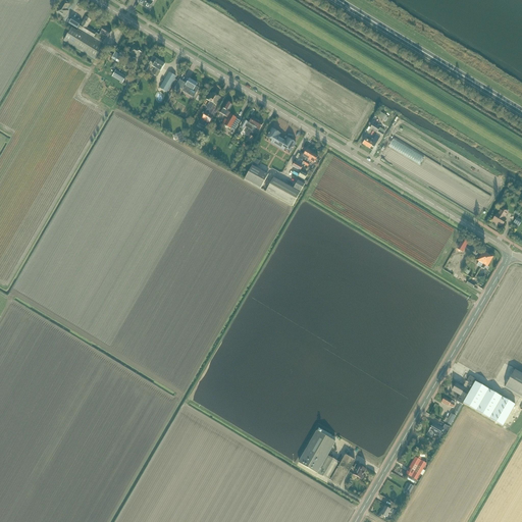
[(64,0),(57,11),(64,16),(68,10),(66,9),(70,3),(64,0)]
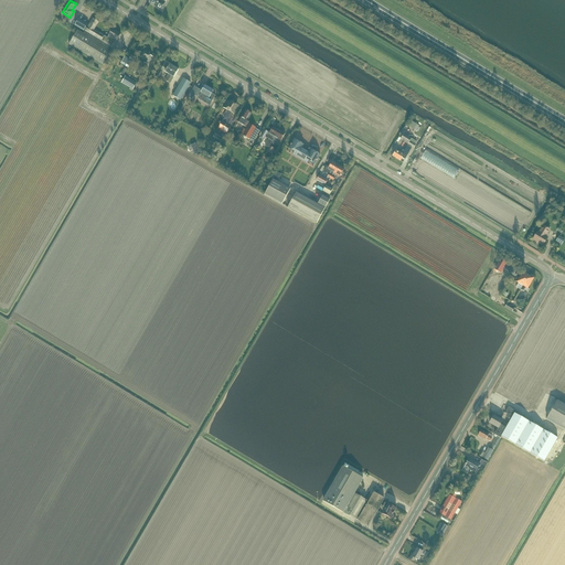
[(164,4),(166,2),(163,1),(163,0),(152,0),(151,3),(162,10),(163,8),(164,9),(166,4),(164,4)]
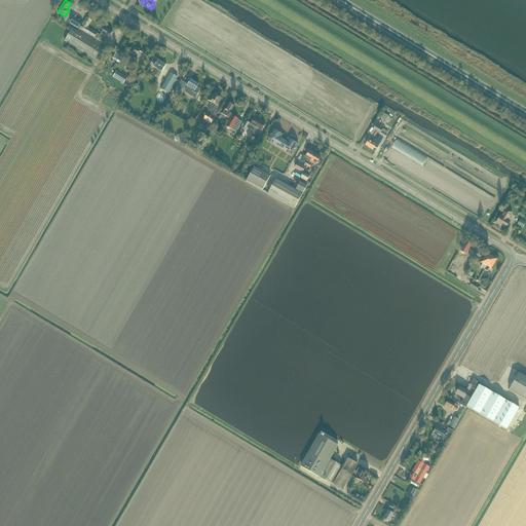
[(101,36),(100,35),(88,28),(92,21),(86,17),(79,29),(78,31),(72,28),(64,42),(96,61),(104,47),(103,46),(109,38),(113,32),(106,28),(101,36)]
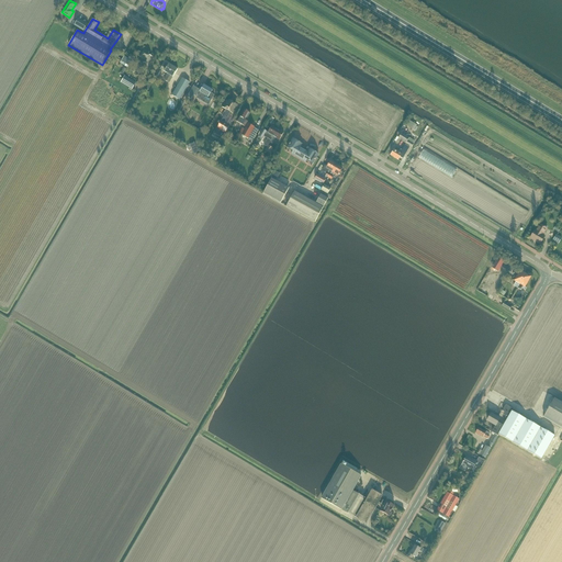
[(83,31),(88,24),(78,19),(75,24),(83,31)]
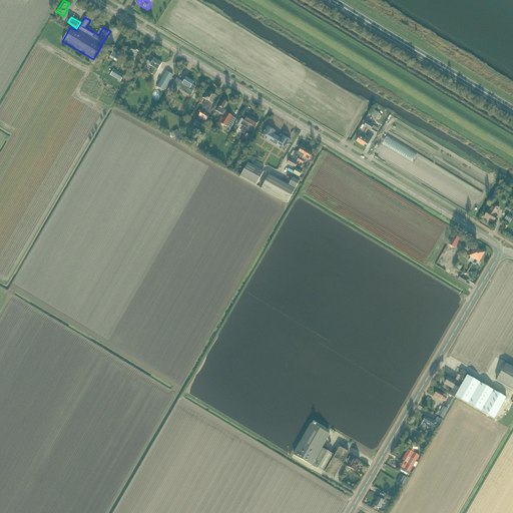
[(135,59),(139,52),(136,50),(137,48),(132,45),(130,48),(127,47),(126,47),(125,49),(125,50),(127,52),(129,53),(130,54),(132,55),(131,57),(135,59)]
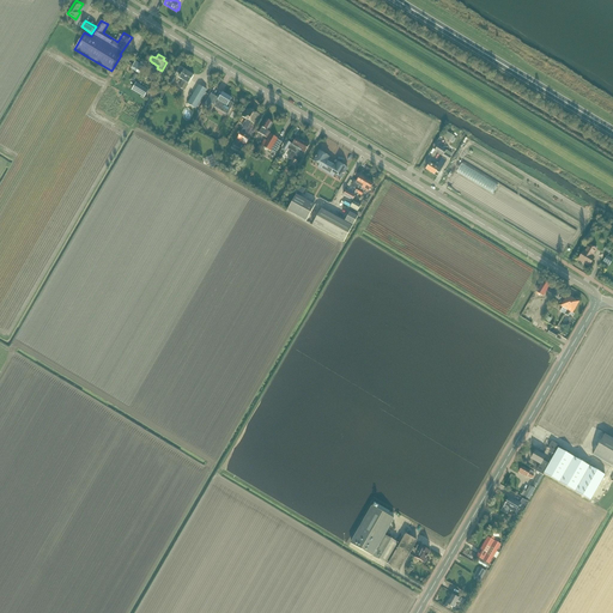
[(146,65),(149,61),(144,59),(140,65),(137,62),(132,70),(139,74),(140,74),(145,65),(146,65)]
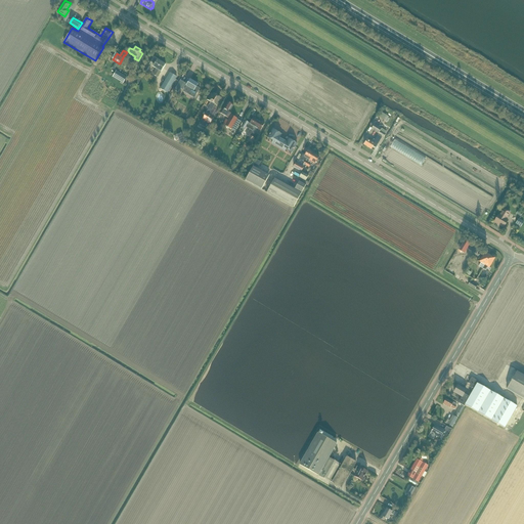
[(162,73),(166,64),(158,59),(157,61),(153,59),(149,64),(154,68),(157,70),(154,75),(155,76),(156,77),(157,77),(158,77),(159,76),(160,76),(161,74),(160,73),(161,72),(162,73)]
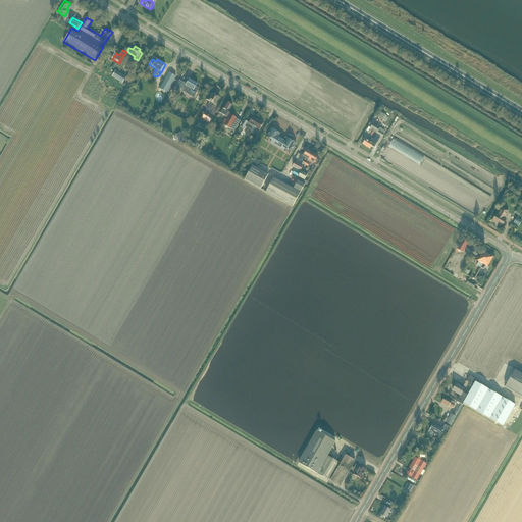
[(123,84),(127,76),(116,70),(112,76),(123,84)]
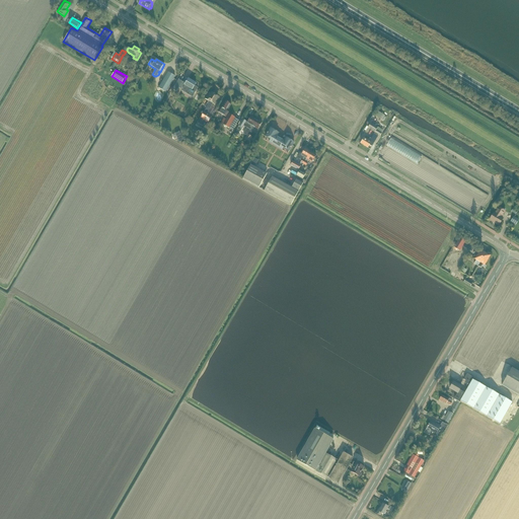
[(166,92),(175,76),(168,72),(159,88),(166,92)]
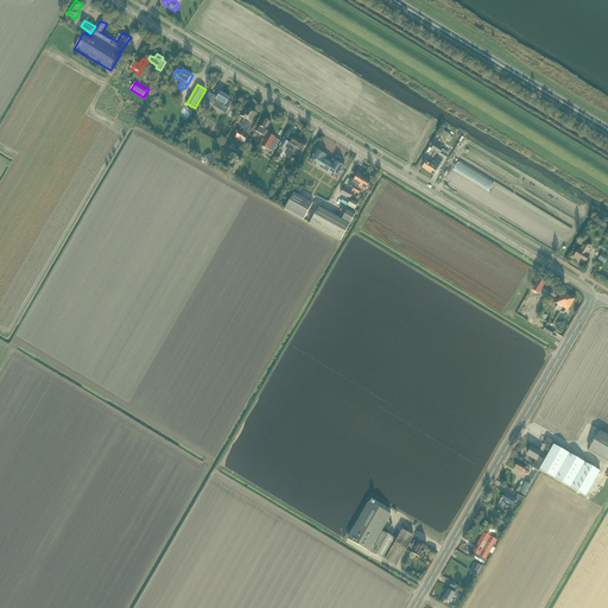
[(213,105),(216,97),(209,93),(201,108),(206,111),(209,103),(213,105)]
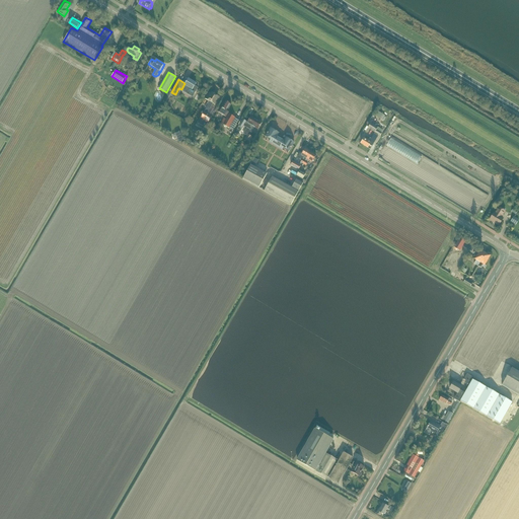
[(187,82),(184,86),(193,90),(191,93),(194,95),(195,93),(198,88),(195,86),(197,83),(193,81),(189,79),(187,82)]
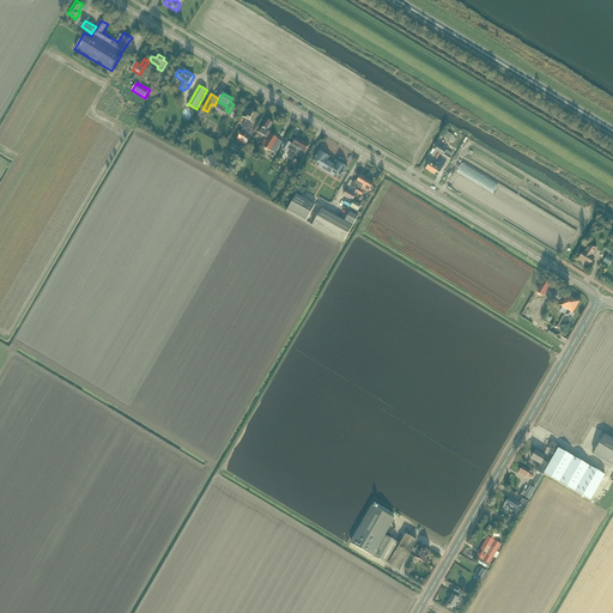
[(259,115),(255,113),(250,110),(248,113),(247,111),(243,117),(247,120),(242,127),(248,131),(252,123),(254,123),(259,115)]
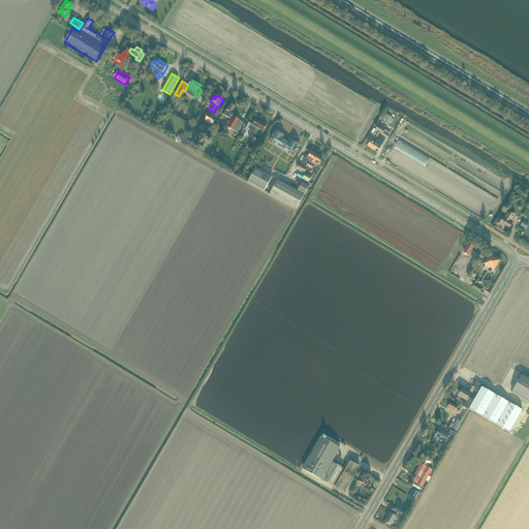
[(236,106),(229,102),(222,114),(230,119),(234,115),(231,113),(236,106)]
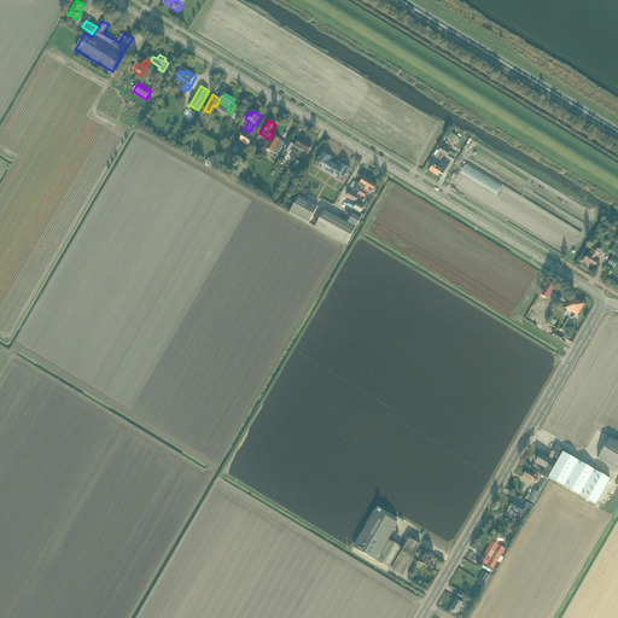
[(252,138),(248,135),(249,132),(245,129),(244,133),(239,141),(244,144),(243,146),(246,149),(249,146),(252,138)]
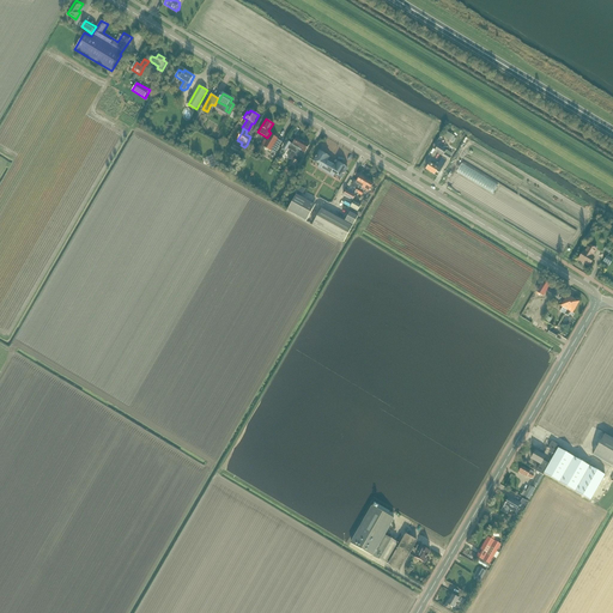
[(275,155),(283,143),(278,139),(271,135),(263,147),(275,155)]
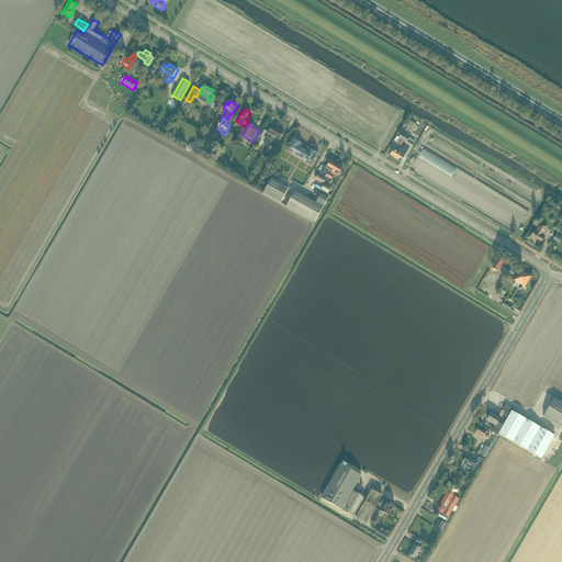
[(267,132),(263,136),(268,138),(265,145),(268,147),(278,130),(272,126),(268,132),(267,132)]
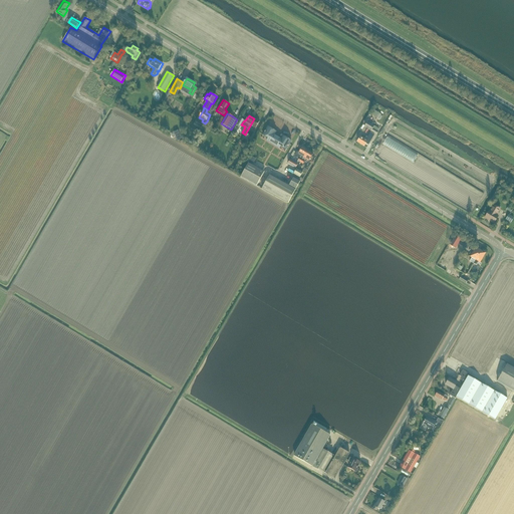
[(241,118),(235,129),(238,131),(241,124),(244,120),(241,118)]
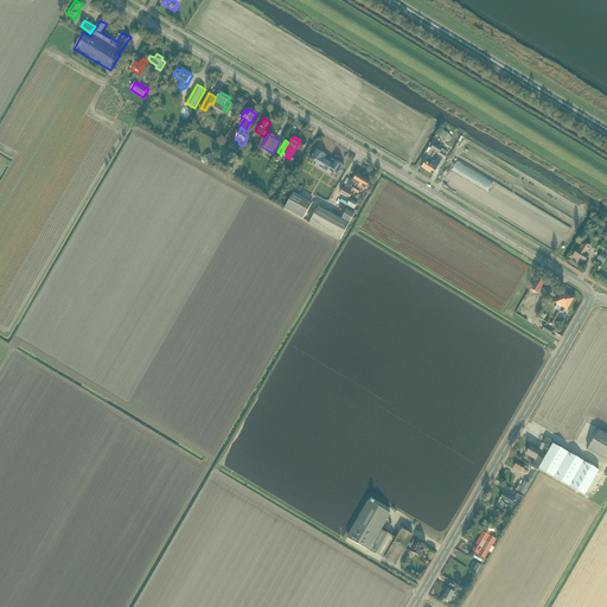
[(302,152),(307,144),(300,140),(289,159),(286,164),(292,166),(295,160),(293,159),(294,155),(295,155),(299,151),(302,152)]
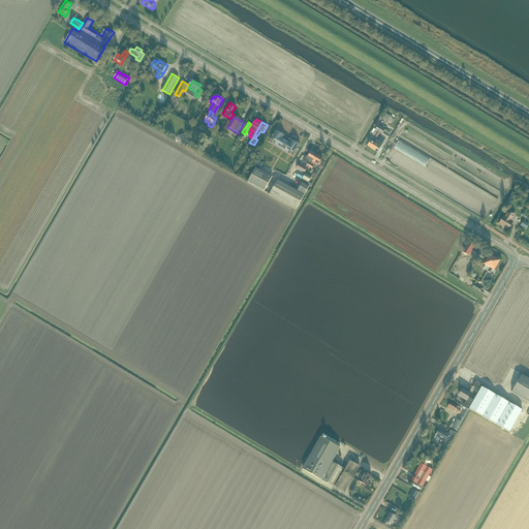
[(390,133),(385,130),(387,127),(381,123),(379,126),(378,125),(375,131),(387,138),(390,135),(389,135),(390,133)]
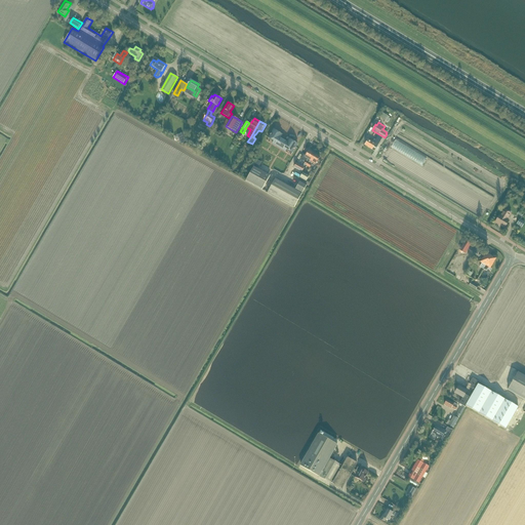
[(284,139),(278,136),(280,133),(278,132),(278,131),(276,130),(275,130),(274,129),(269,138),(274,142),(273,144),(279,148),(284,139)]
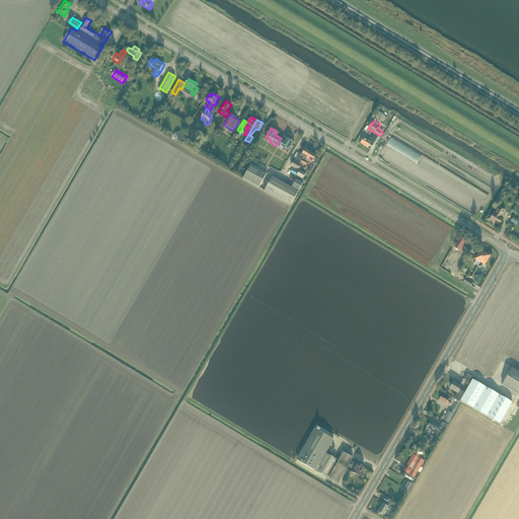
[(368,148),(370,145),(372,147),(378,136),(374,134),(370,141),(364,138),(361,144),(368,148)]
